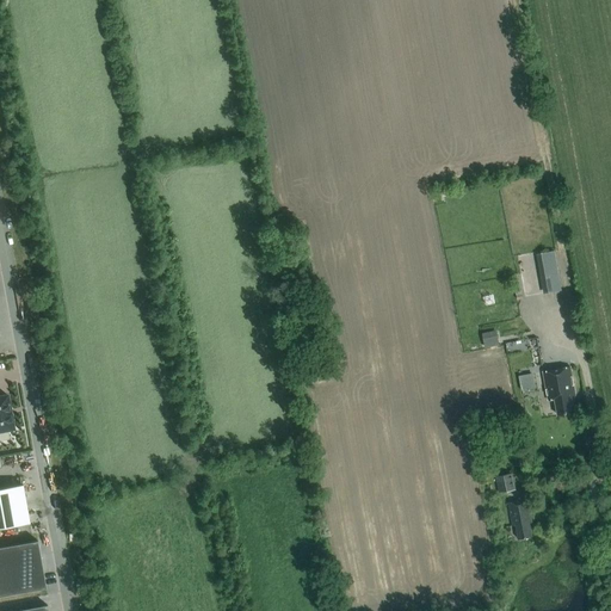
[(545,291),(562,289),(556,250),(538,252),(545,291)]
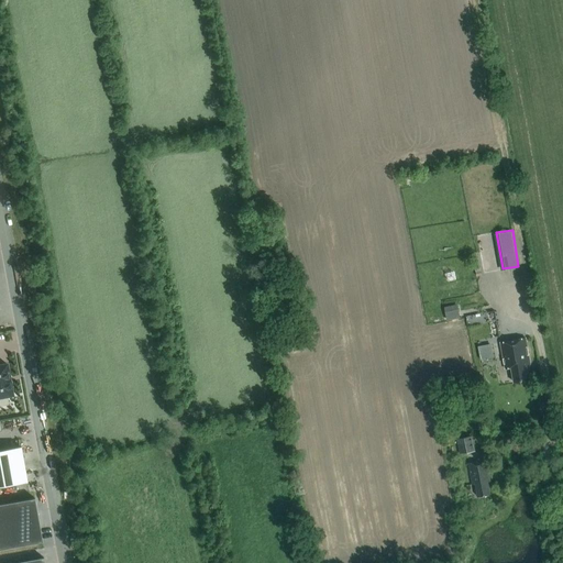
[(446,319),(460,317),(459,304),(445,306),(446,319)]
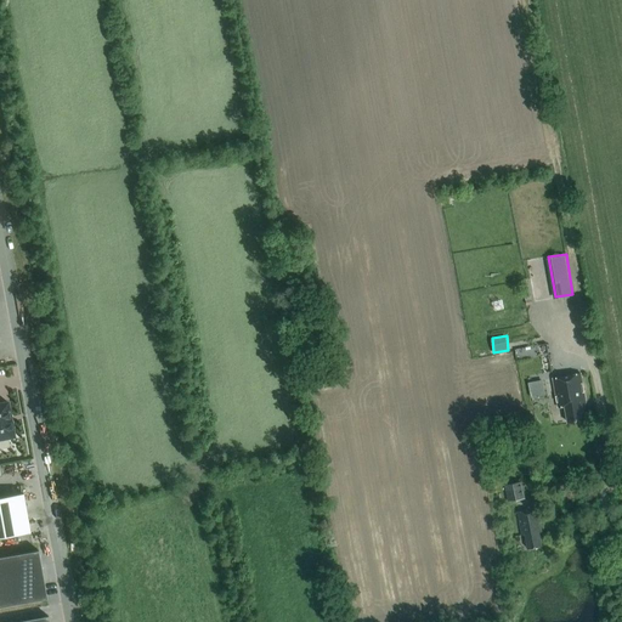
[(582,403),(586,402),(581,374),(553,379),(558,407),(565,406),(567,422),(570,422),(584,419),(582,405),(583,403),(582,403)]
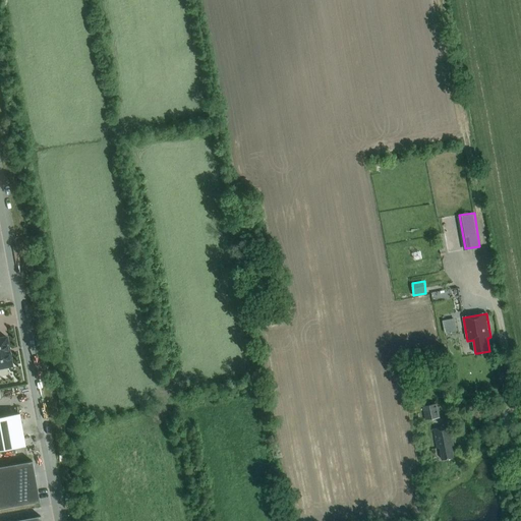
[(445,332),(458,330),(455,317),(443,320),(445,332)]
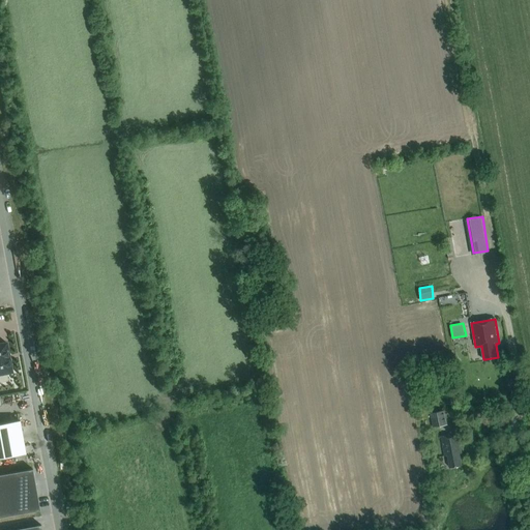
[(0,382),(7,381),(6,373),(9,372),(9,373),(11,372),(10,371),(6,345),(6,343),(4,343),(4,344),(0,344),(0,382)]
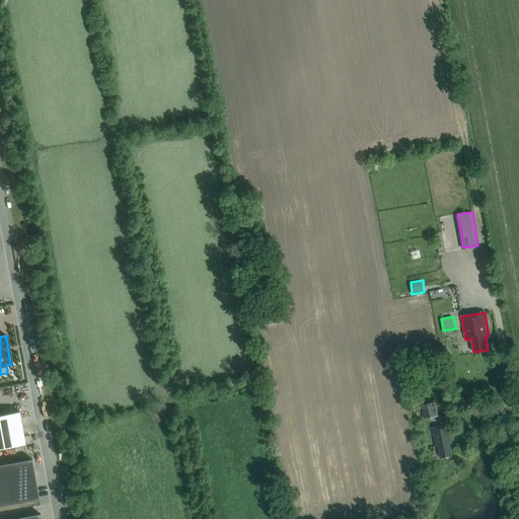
[(438,416),(436,402),(422,404),(424,419),(438,416)]
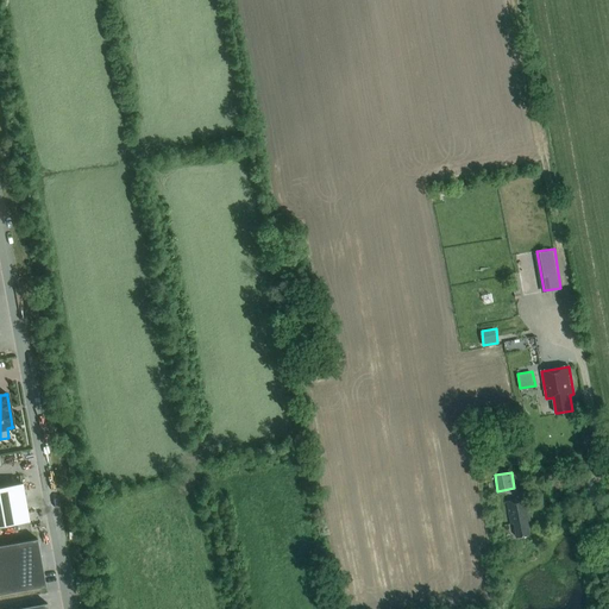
[(0,488),(0,527),(29,522),(22,484),(0,488)]
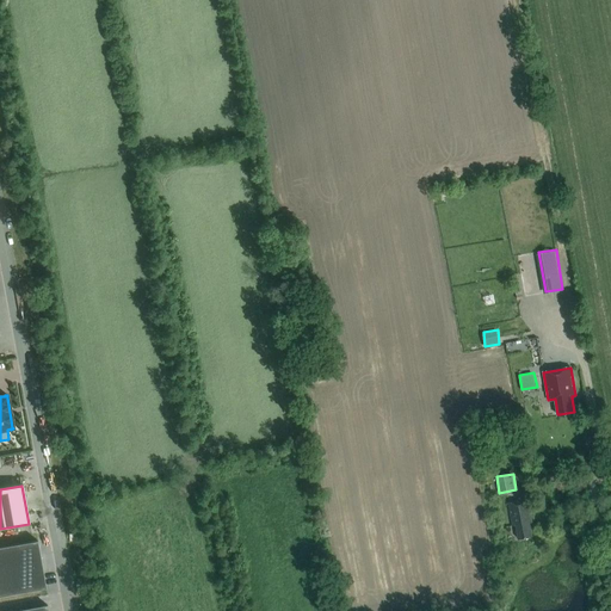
[(531,516),(532,516),(530,499),(508,504),(512,526),(516,525),(518,538),(532,536),(530,523),(532,523),(531,516)]
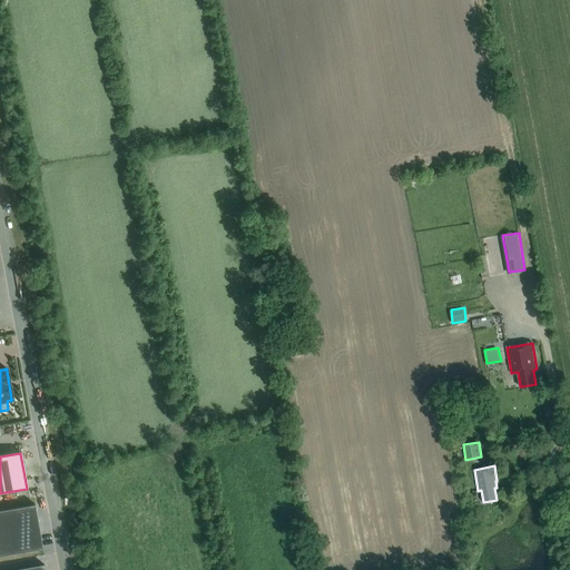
[(0,556),(42,549),(35,504),(0,510),(0,556)]
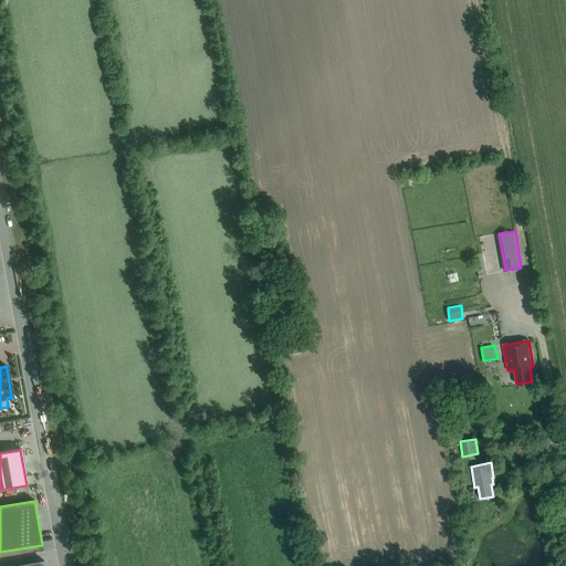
All buildings are outlined.
